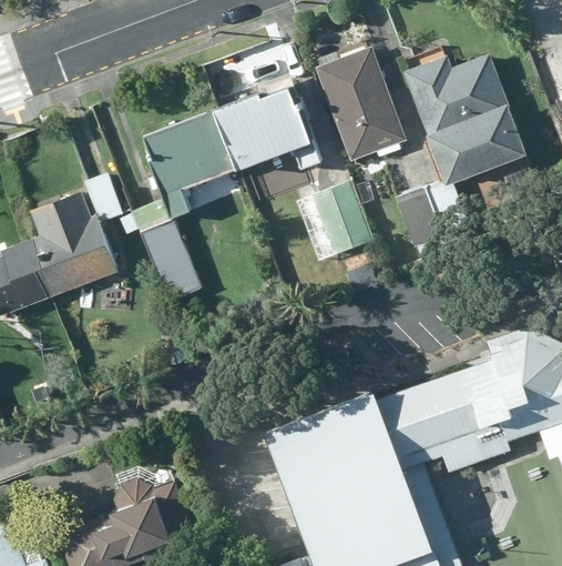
[(369,38),(314,57),(347,155),(404,138),(369,38)]
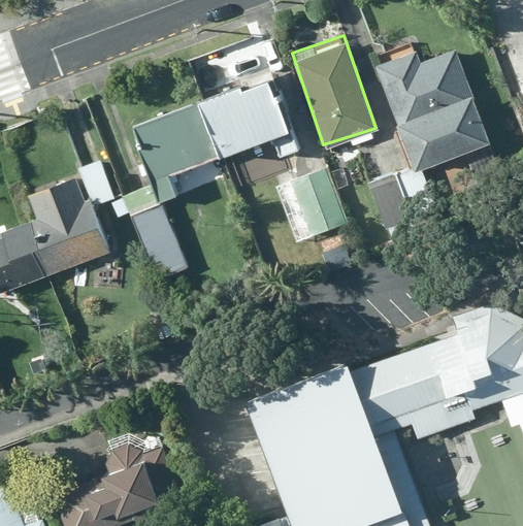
[(406,41),(361,60),(409,177),(491,144),(452,48),(415,63),(406,41)]
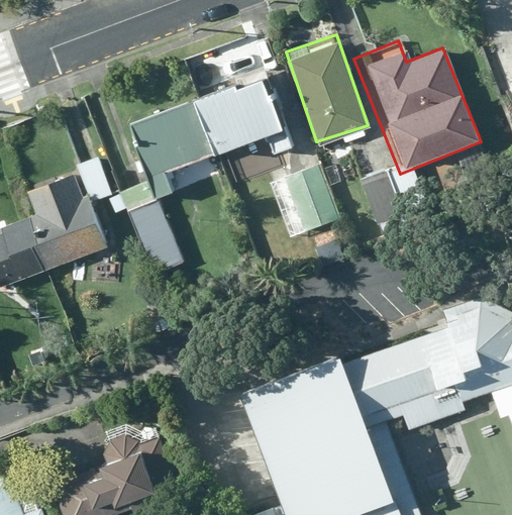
[(267,63),(193,95),(215,158),(259,138),(268,160),(303,144),(267,63)]
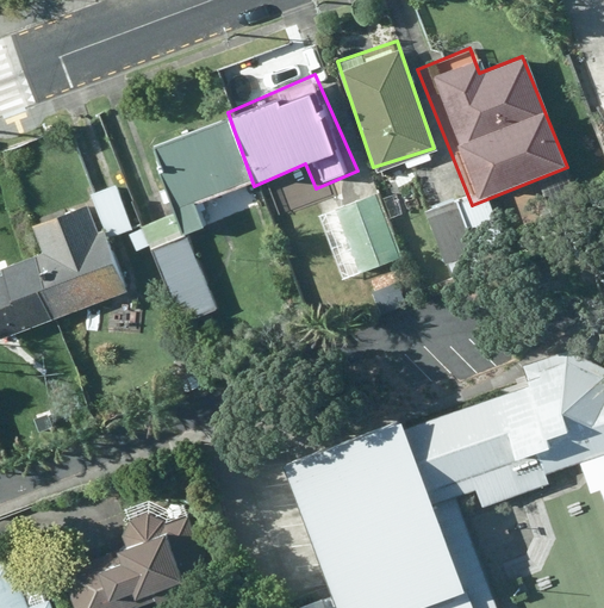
[(260,199),(254,186),(228,112),(153,144),(180,208),(149,222),(190,312),(211,303),(180,234),(260,199)]
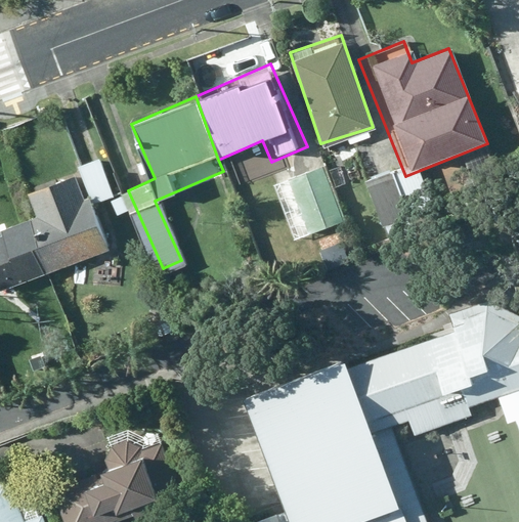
[(28,222),(46,274),(111,250),(92,203),(112,196),(96,158),(29,184),(41,216),(28,222)]
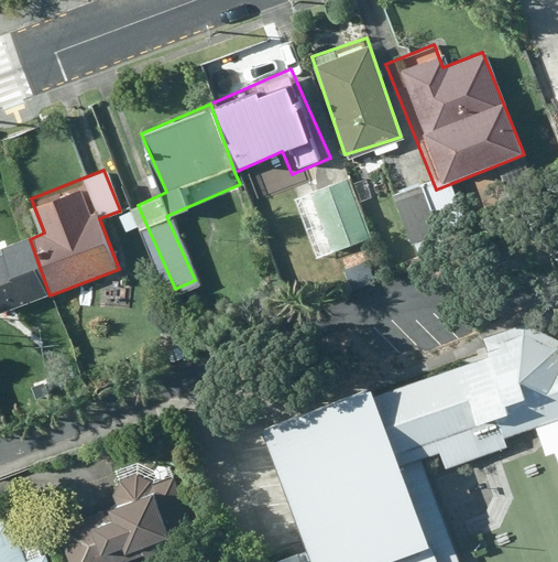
[(342,172),(288,193),(315,260),(368,239),(342,172)]
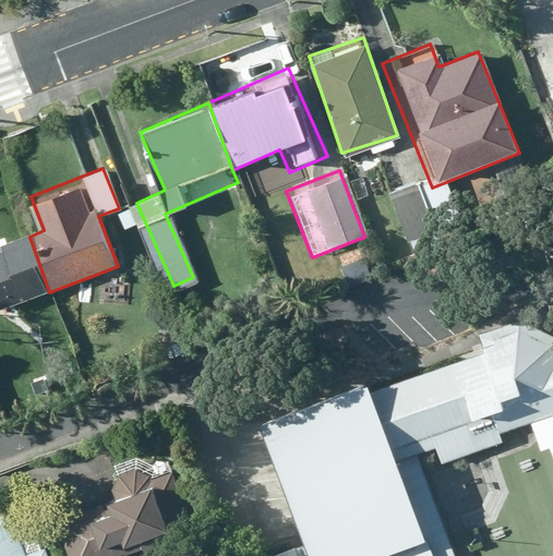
[(49,292),(29,237),(0,248),(0,312),(49,292)]
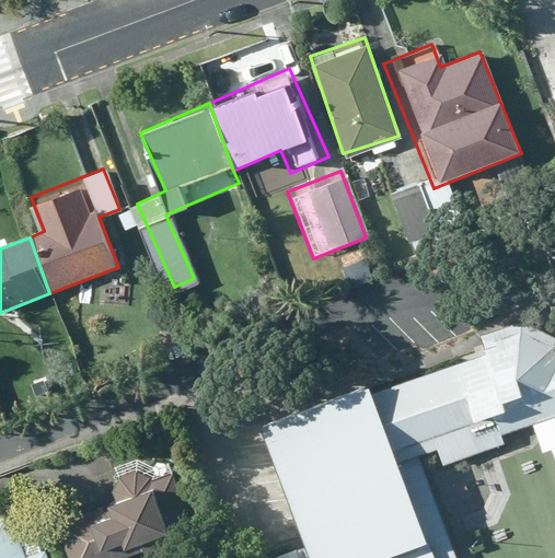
[(282,436),(325,557),(455,557),(423,462),(554,415),(554,362),(548,365),(533,321),(486,337),(495,361),(282,436)]
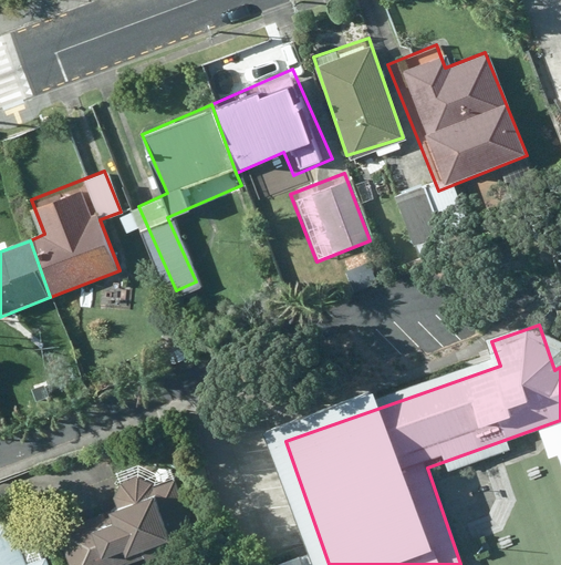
[(152,488),(85,513),(105,564),(172,540),(152,488)]
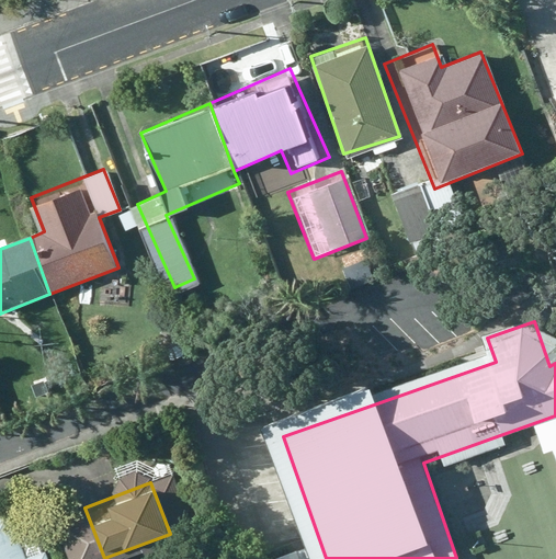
[(0,558),(49,558),(47,549),(23,557),(6,508),(0,509),(0,558)]
